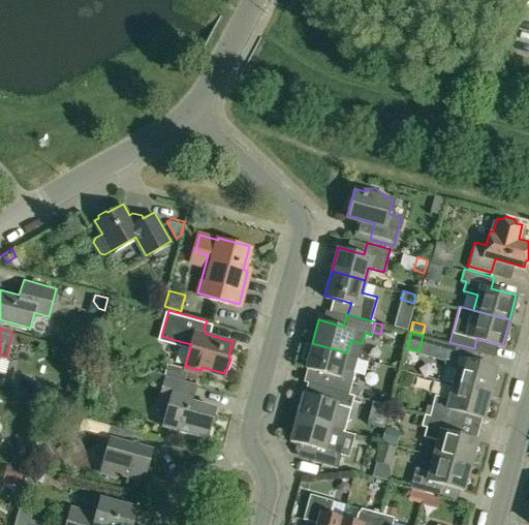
[(312,343),(311,344),(306,342),(302,357),(308,358),(306,366),(330,373),(327,385),(331,387),(348,392),(351,383),(359,356),(346,352),(312,343)]
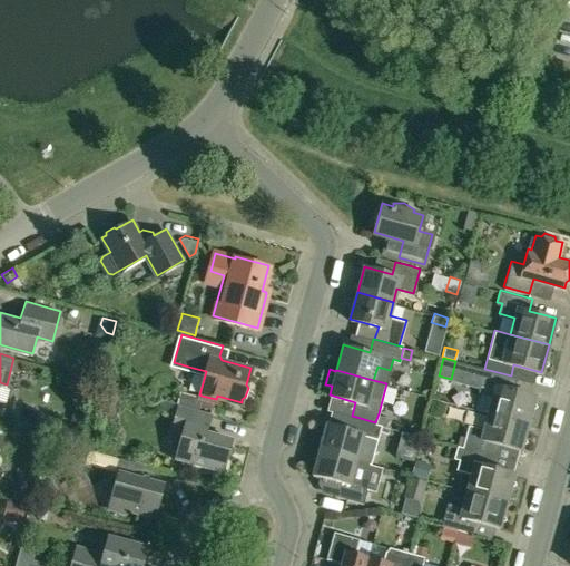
[(508,388),(511,376),(484,369),(478,391),(480,391),(475,408),(473,407),(473,408),(489,412),(489,411),(528,422),(534,396),(508,388)]
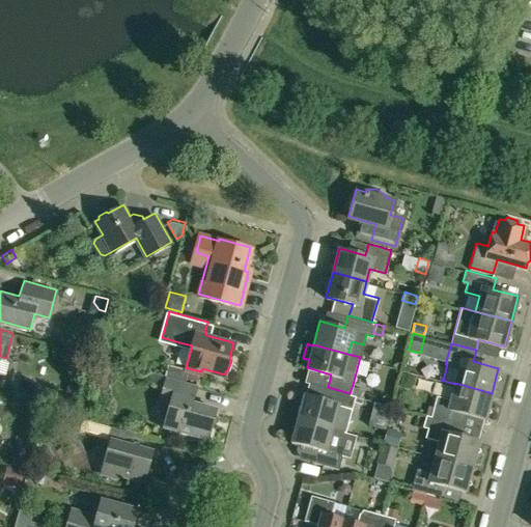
[(188,368),(186,378),(196,380),(199,371),(188,368)]
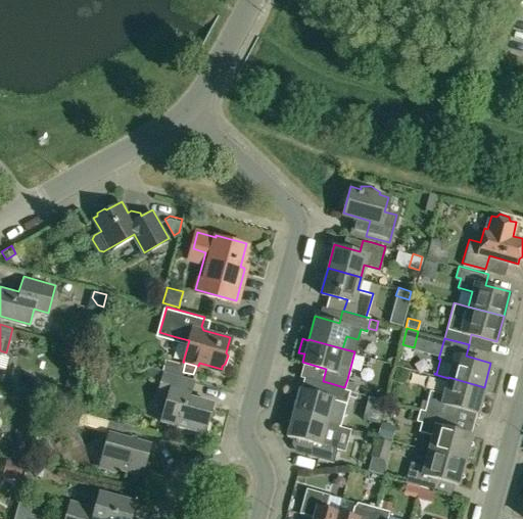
[(161,379),(163,370),(148,366),(146,375),(161,379)]
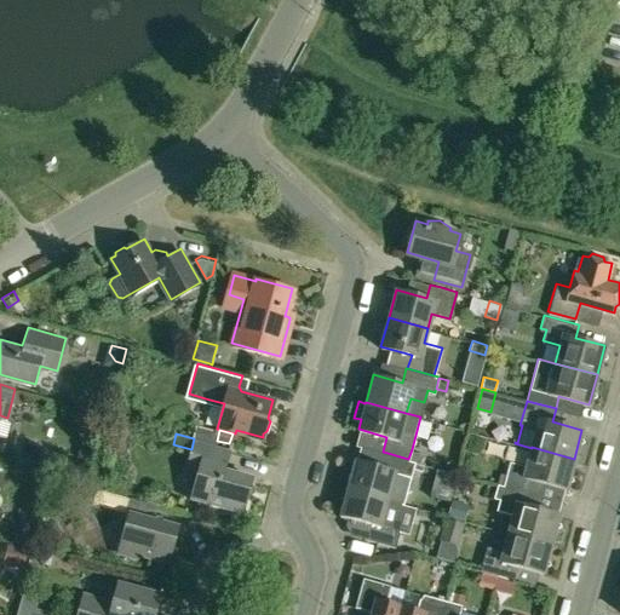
[(187,467),(197,471),(190,498),(242,511),(252,476),(224,469),(230,448),(216,444),(195,438),(187,467)]
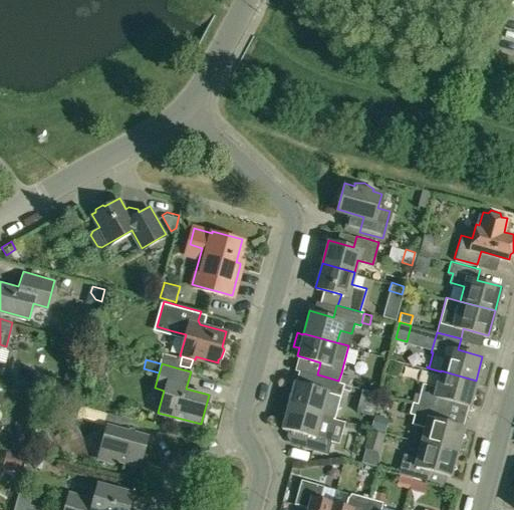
[(72,379),(74,371),(68,369),(66,377),(72,379)]
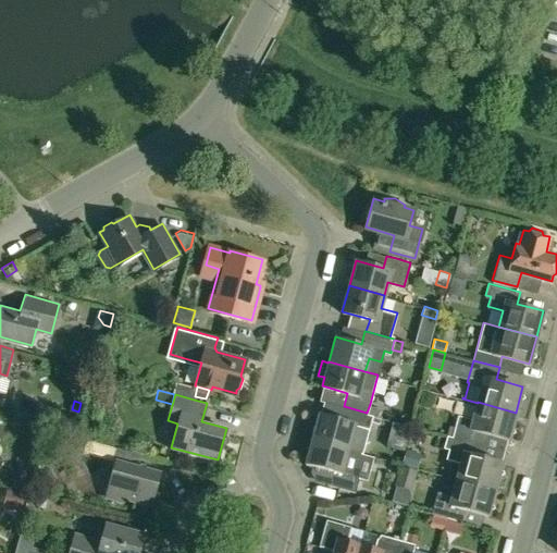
[(508,439),(516,413),(478,402),(478,403),(473,419),(458,415),(453,435),(479,443),(481,431),(508,439)]
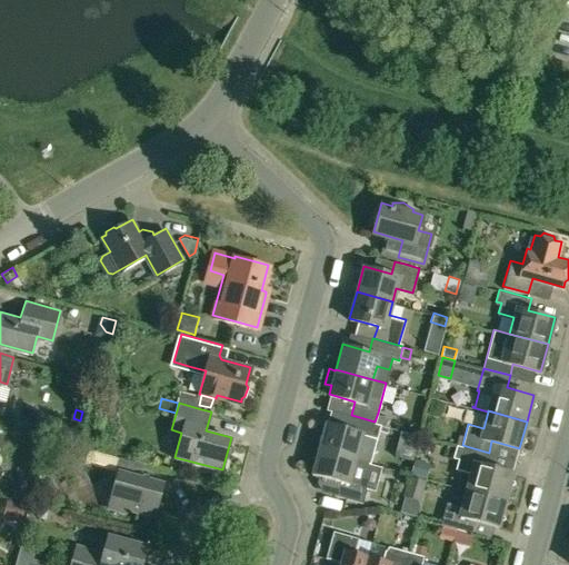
[(378,413),(375,422),(381,423),(389,425),(391,416),(383,414),(378,413)]
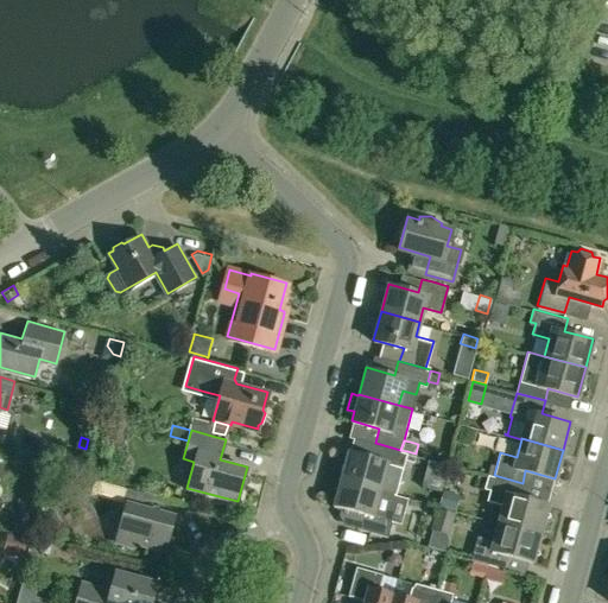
[(407,451),(400,450),(380,444),(375,458),(348,451),(341,477),(380,489),(387,462),(403,467),(407,451)]
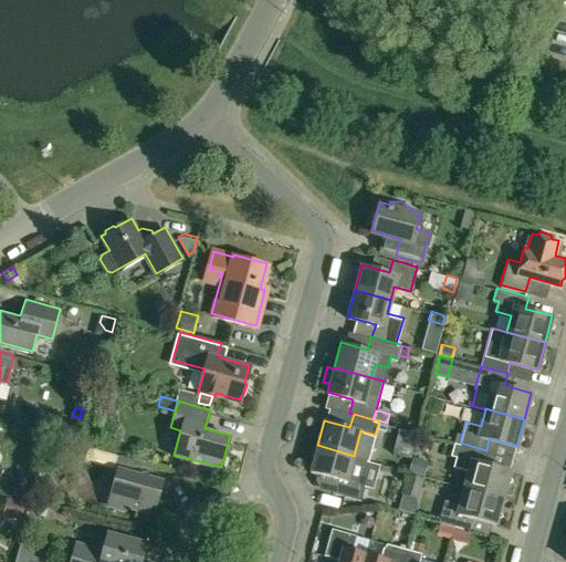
[(46,434),(35,430),(29,451),(41,455),(46,434)]
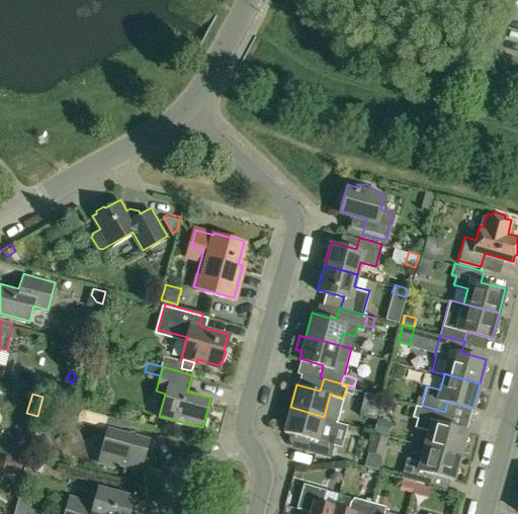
[(445,412),(421,405),(416,404),(413,415),(418,416),(415,425),(429,429),(425,444),(460,453),(466,429),(442,422),(445,412)]
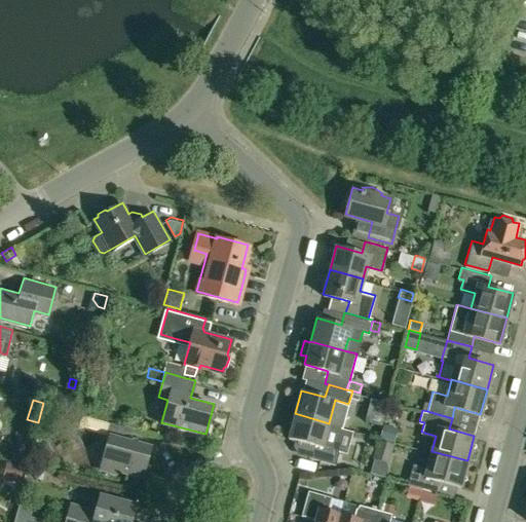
[(341,426),(329,423),(295,413),(288,437),(312,443),(309,455),(335,462),(339,450),(335,449),(341,426)]
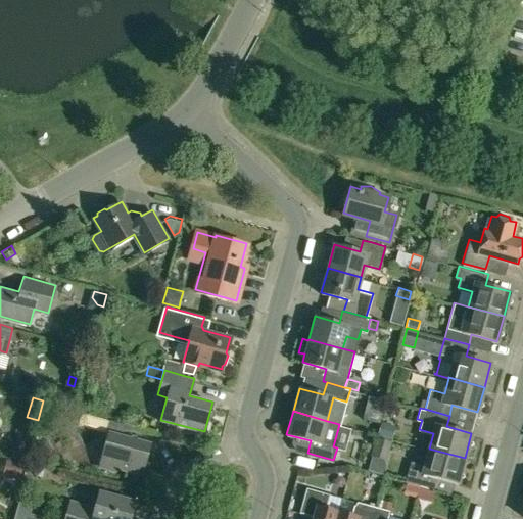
[(132,424),(109,418),(106,429),(108,432),(105,443),(107,447),(103,465),(115,469),(121,466),(142,472),(146,458),(144,454),(147,443),(131,438),(129,436),(132,424)]
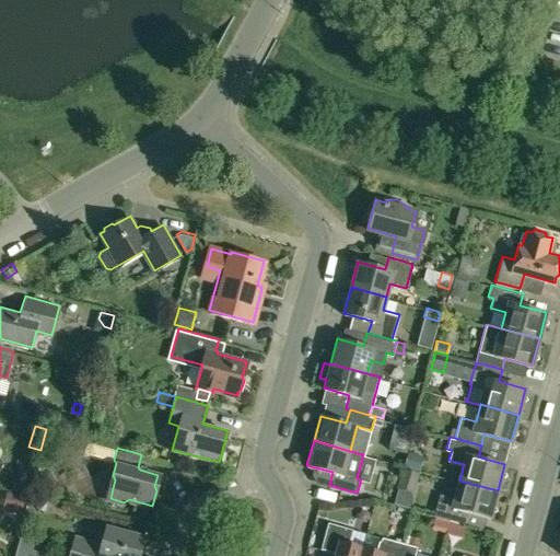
[(407,449),(403,464),(416,468),(420,453),(407,449)]
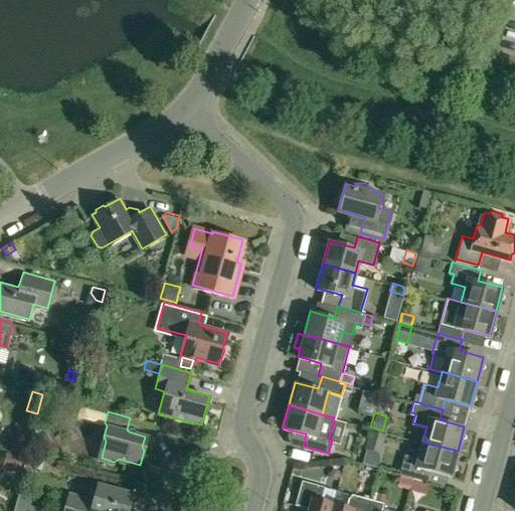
[(381,431),(370,428),(365,445),(377,448),(381,431)]
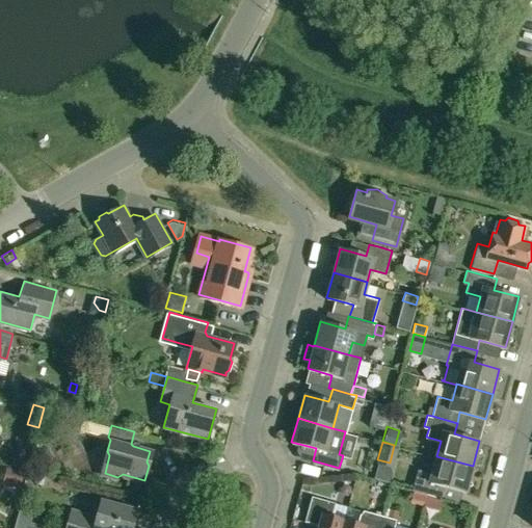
[(466,492),(473,466),(436,456),(432,472),(418,468),(411,489),(437,495),(440,484),(466,492)]
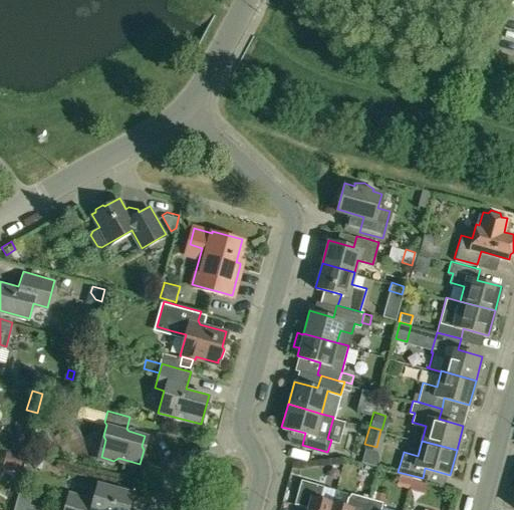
[(25,453),(9,449),(5,463),(21,468),(25,453)]
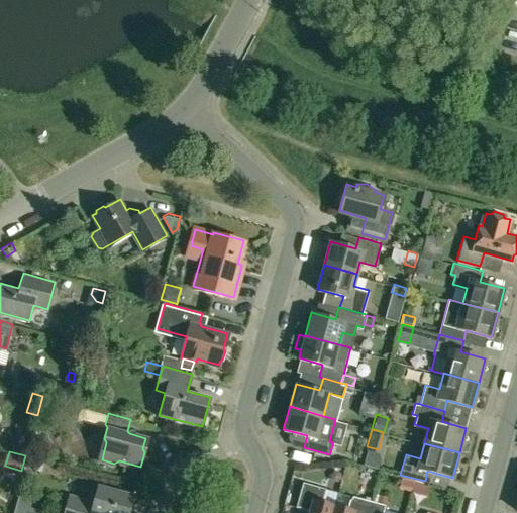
[(330,512),(333,505),(321,502),(325,487),(303,481),(296,505),(310,509),(308,512),(330,512)]
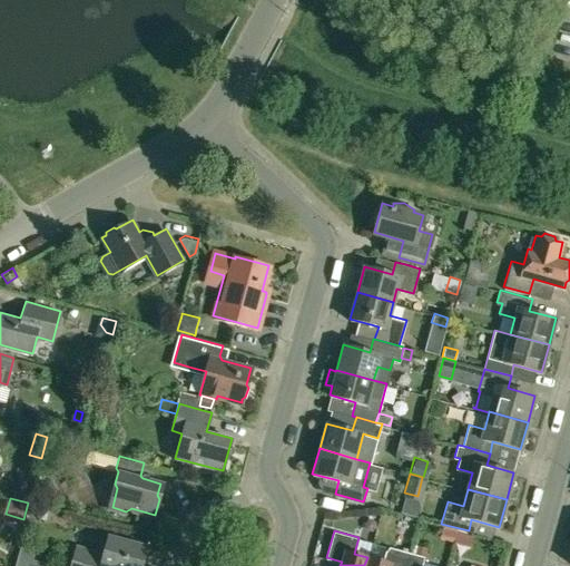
[(70,565),(140,565),(147,546),(108,536),(104,553),(77,545),(70,565)]
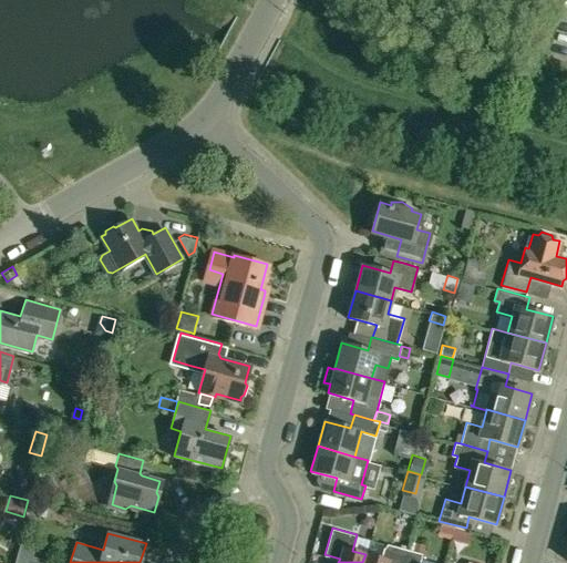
[(403,562),(408,549),(388,543),(383,548),(380,559),(366,554),(362,562),(403,562)]
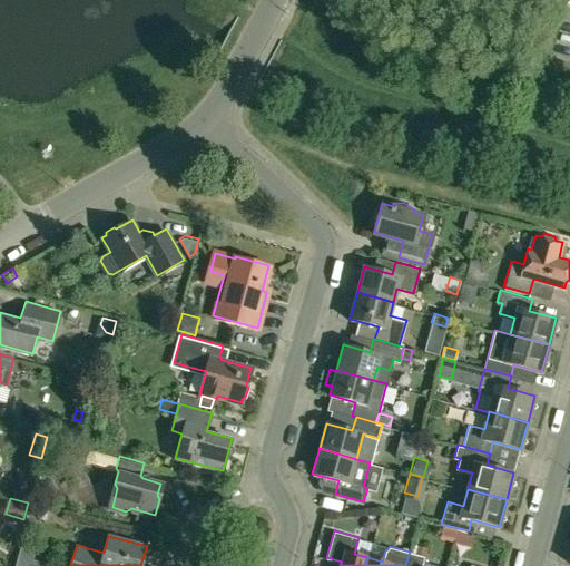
[(443,565),(423,560),(424,555),(410,552),(405,565),(443,565)]
